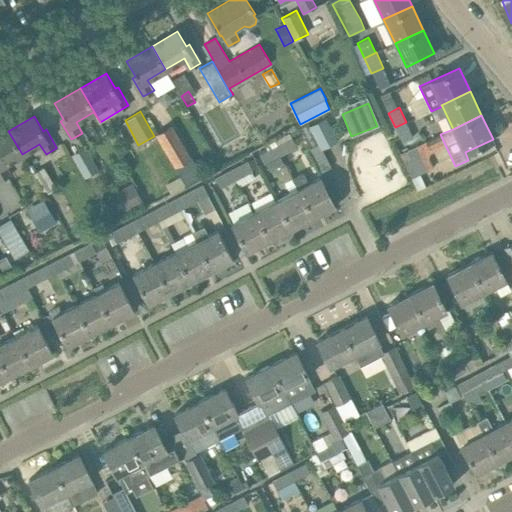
[(309,124),(323,149),(338,142),(325,116),(309,124)]
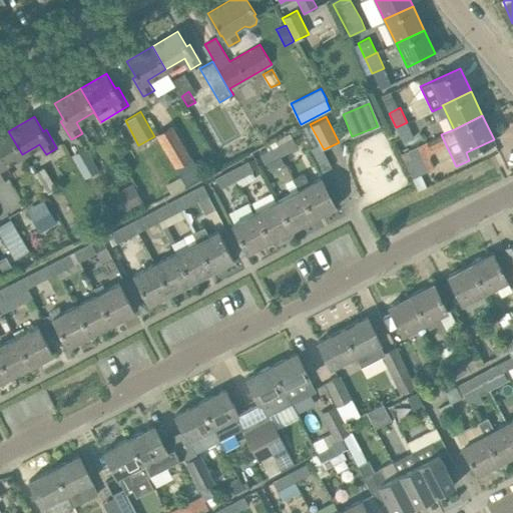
[(402,142),(413,137),(407,122),(396,127),(402,142)]
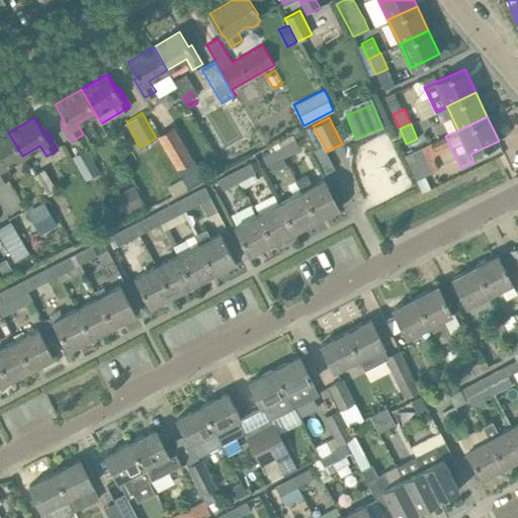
[(159,136),(177,168),(190,160),(191,160),(173,127),(159,136)]
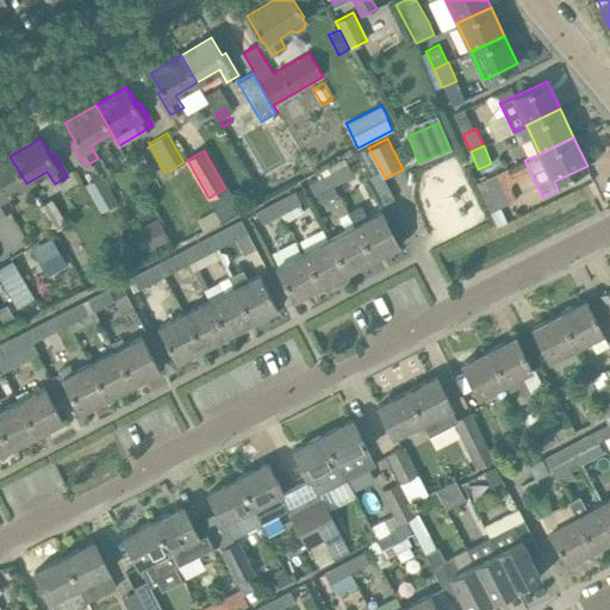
[(5,197),(26,184),(10,156),(0,161),(0,216),(12,210),(5,197)]
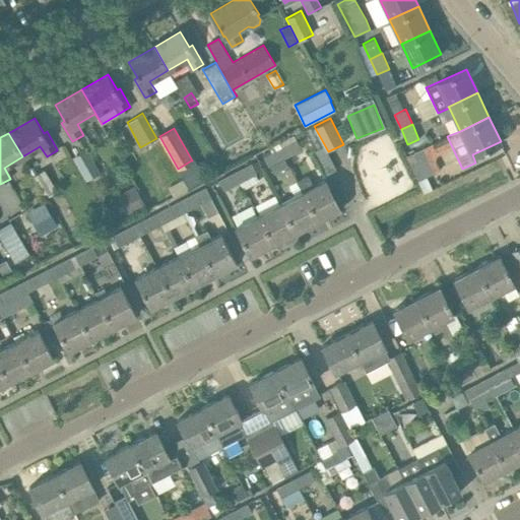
[(279,147),(284,157),(301,148),(294,135),(280,142),(281,146),(279,147)]
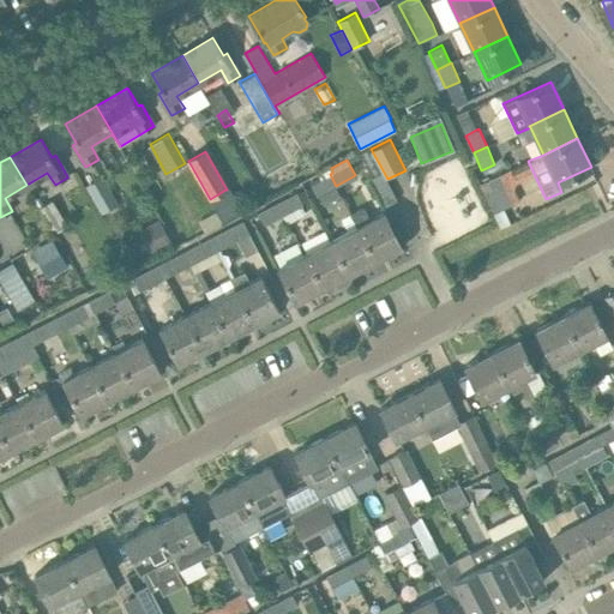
[(336,186),(330,174),(311,185),(317,197),(319,196),(324,205),(341,196),(336,187),(336,186)]
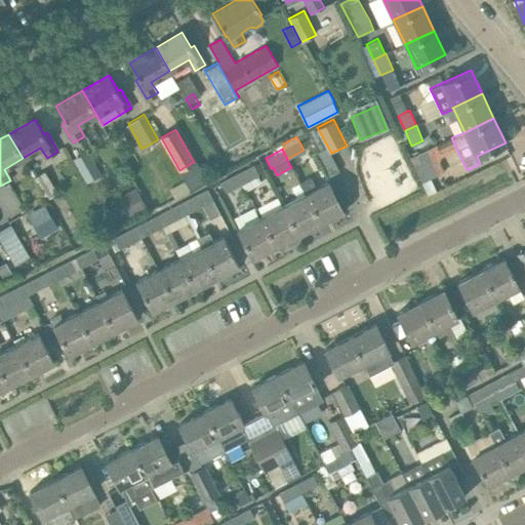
[(439,175),(427,149),(409,157),(421,183),(439,175)]
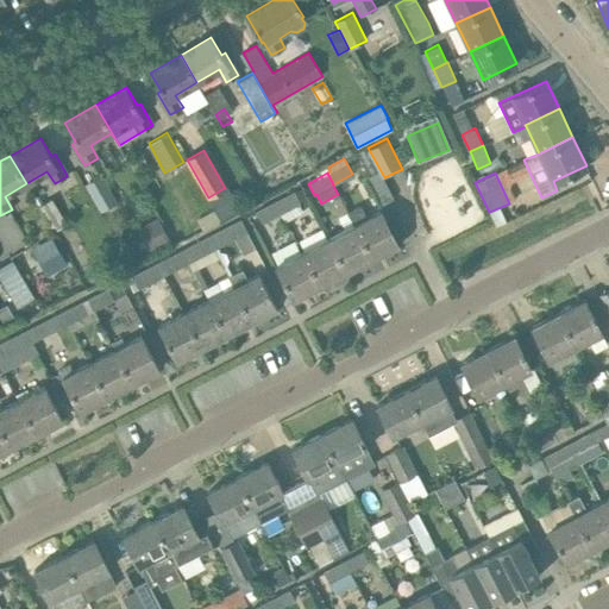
[(87,186),(101,211),(115,202),(101,177),(87,186)]
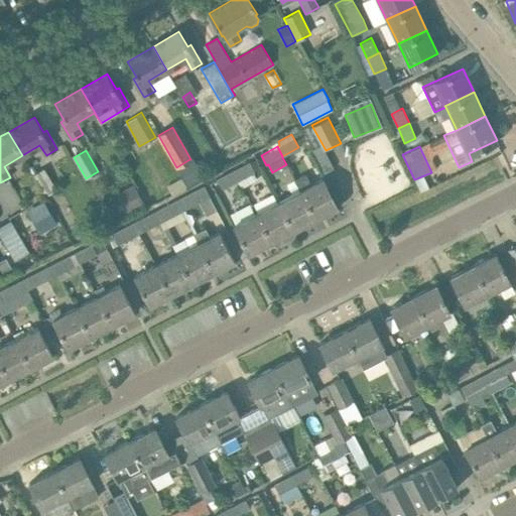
[(189,159),(176,167),(187,185),(201,177),(189,159)]
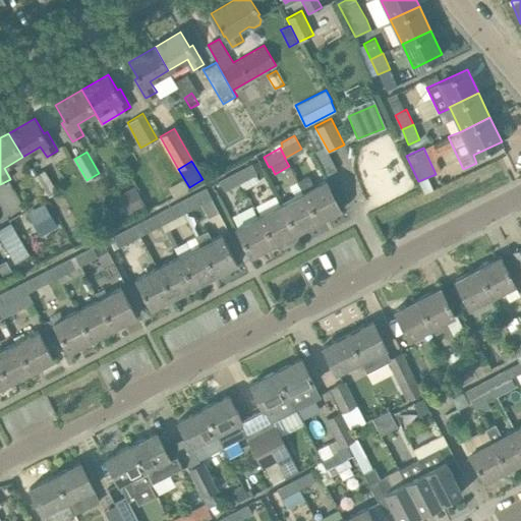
[(235,171),(240,181),(256,172),(251,163),(235,171)]
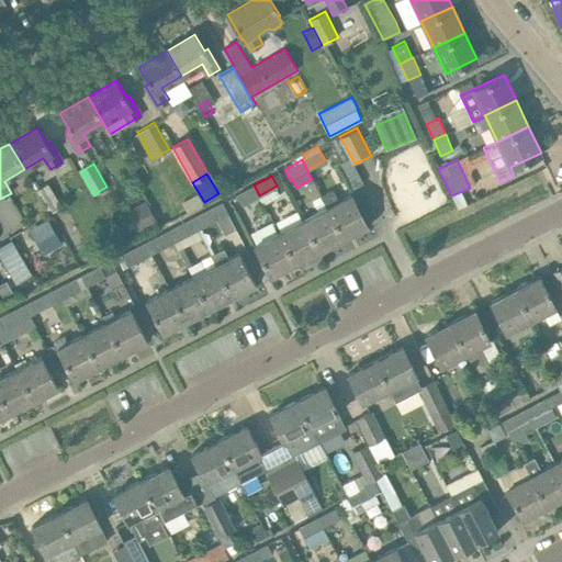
[(51,214),(62,208),(48,182),(36,189),(51,214)]
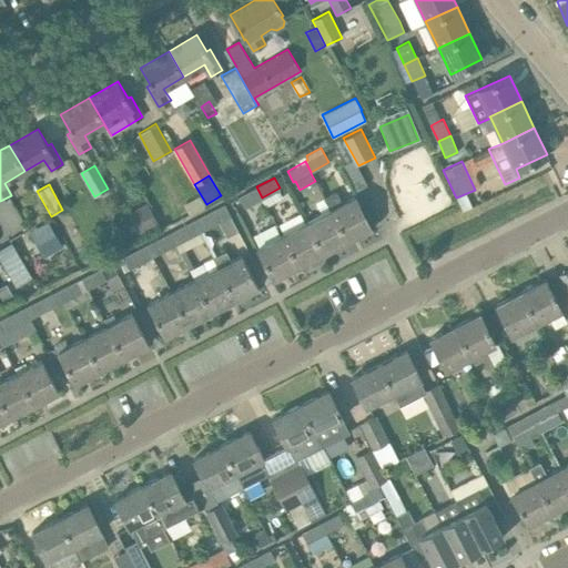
[(262,198),(256,186),(239,196),(244,206),(262,198)]
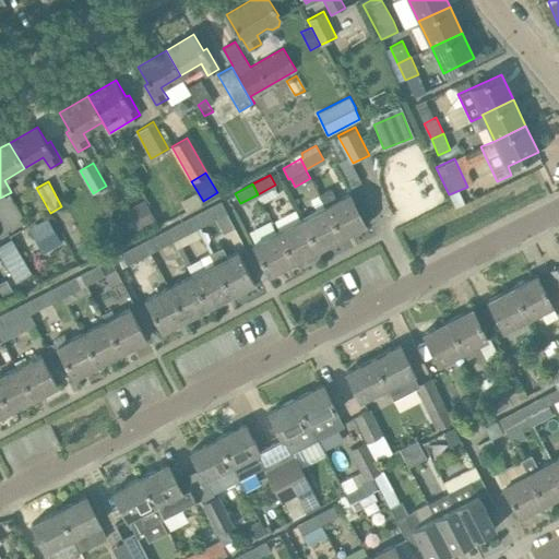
[(331,189),(319,194),(341,236),(366,224),(355,204),(349,192),(336,199),(331,189)]
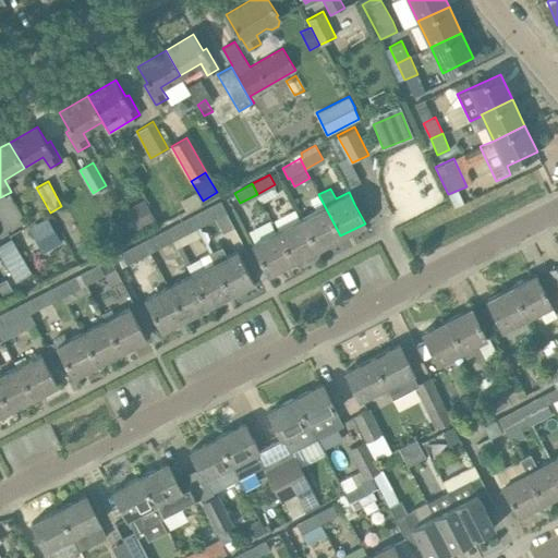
[(186,211),(202,203),(196,192),(180,201),(186,211)]
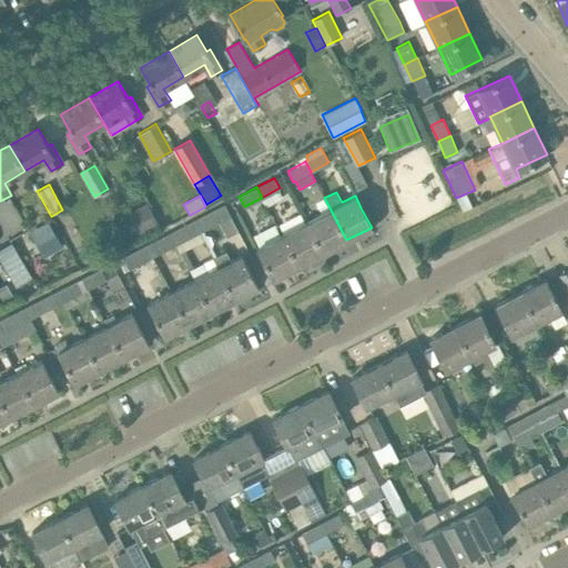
[(328,209),(305,221),(322,253),(346,240),(324,198),(328,209)]
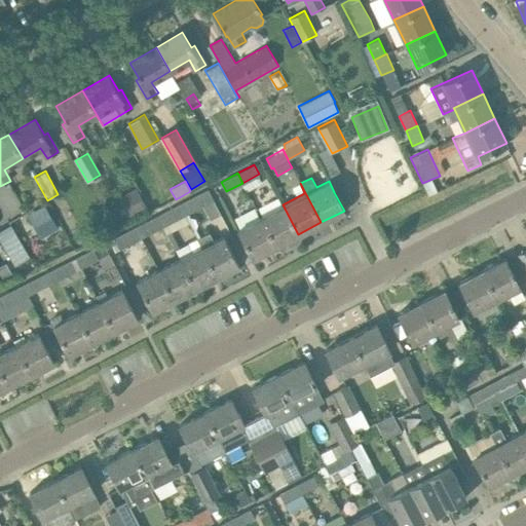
[(129,218),(147,208),(139,192),(136,187),(118,197),(129,218)]
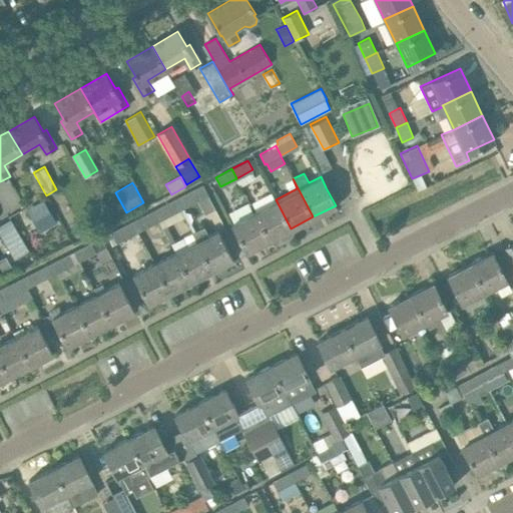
[(196,188),(196,187),(174,198),(180,209),(197,201),(204,214),(215,208),(203,185),(196,188)]
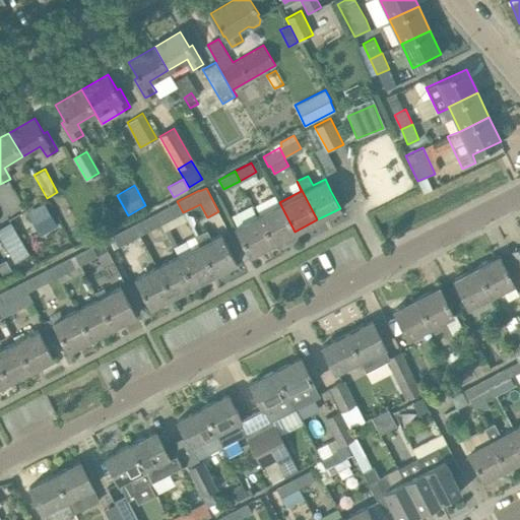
[(177,202),(155,213),(165,231),(186,219),(183,212),(177,201),(177,202)]
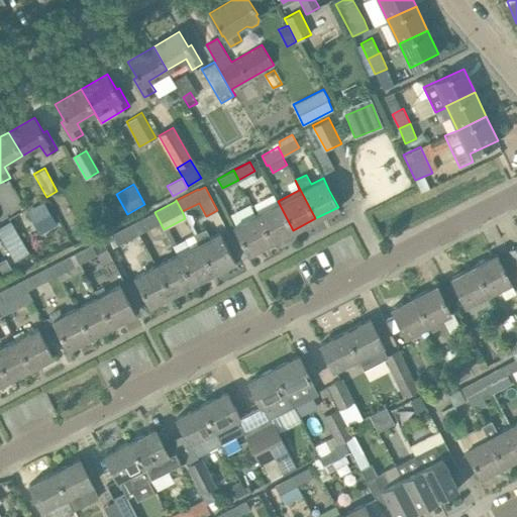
[(255,213),(271,242),(293,230),(278,201),(255,213)]
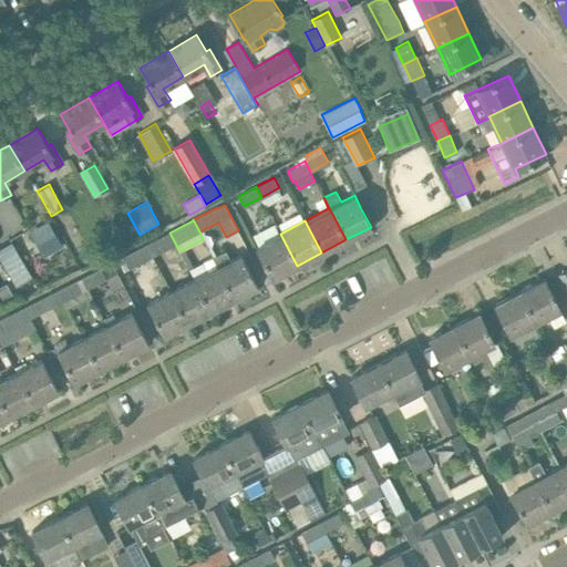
[(63,246),(49,222),(29,232),(43,257),(63,246)]
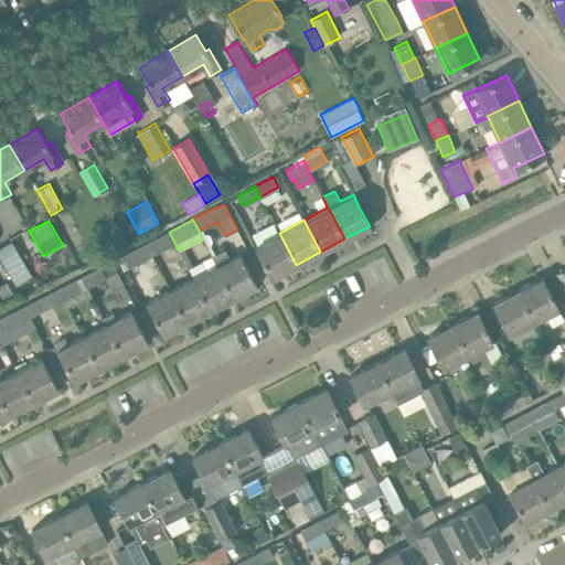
[(173,244),(178,252),(179,251),(169,232),(146,244),(151,255),(173,244)]
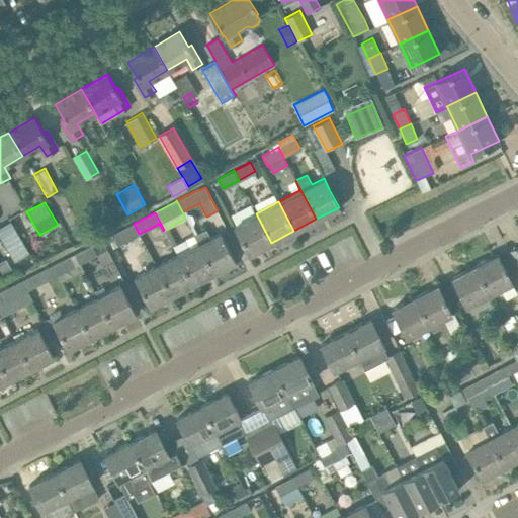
[(248,254),(271,243),(256,213),(233,226),(239,237),(248,254)]
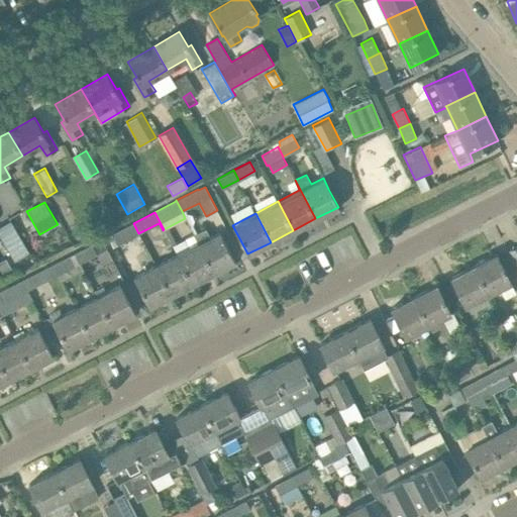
[(0,225),(0,236),(15,261),(29,252),(9,219),(0,225)]
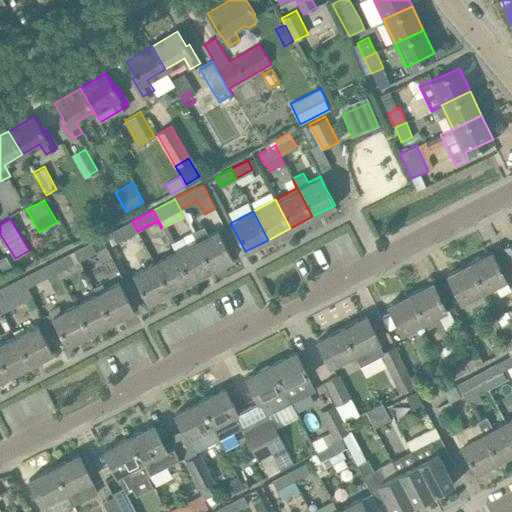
[(110,232),(115,243),(137,231),(132,221),(110,232)]
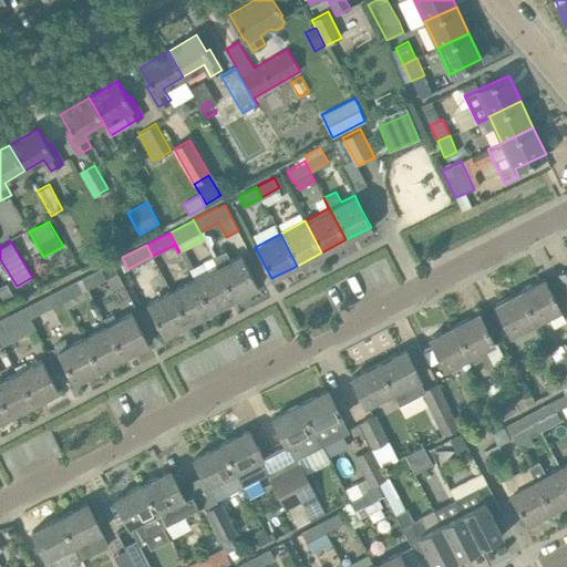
[(258,286),(247,266),(240,254),(230,259),(225,250),(213,257),(234,298),(258,286)]
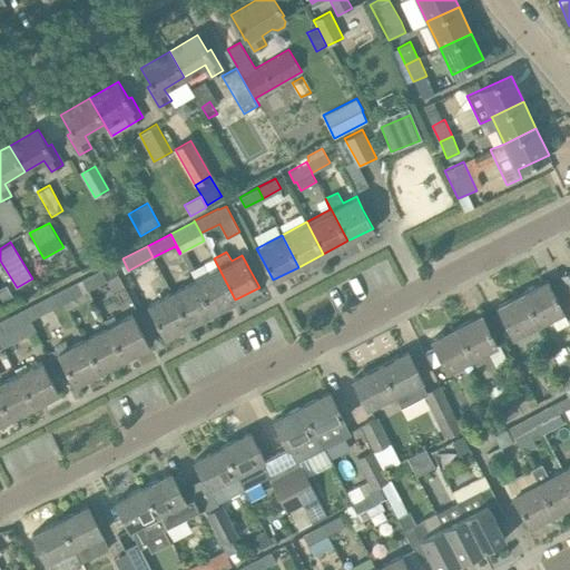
[(212,312),(235,300),(214,258),(204,264),(209,273),(195,281),(212,312)]
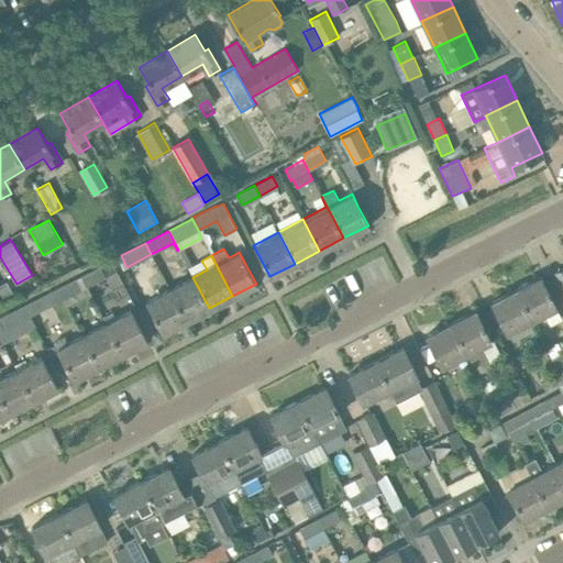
[(81,275),(87,286),(117,271),(111,261),(100,266),(85,273),(85,274),(81,275)]
